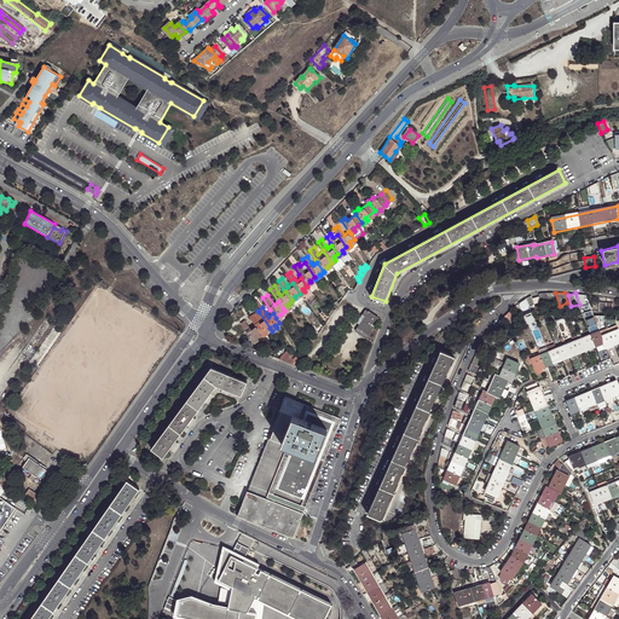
[(370,311),(368,316),(357,330),(366,337),(379,317),(370,311)]
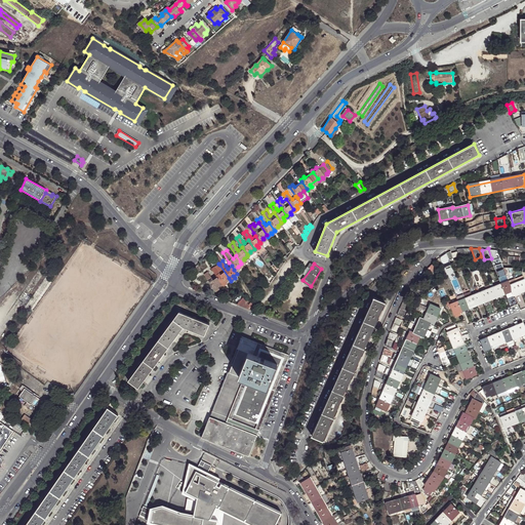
[(211,269),(216,276),(221,283),(223,285),(227,283),(225,281),(229,278),(219,265),(215,268),(214,267),(211,269)]
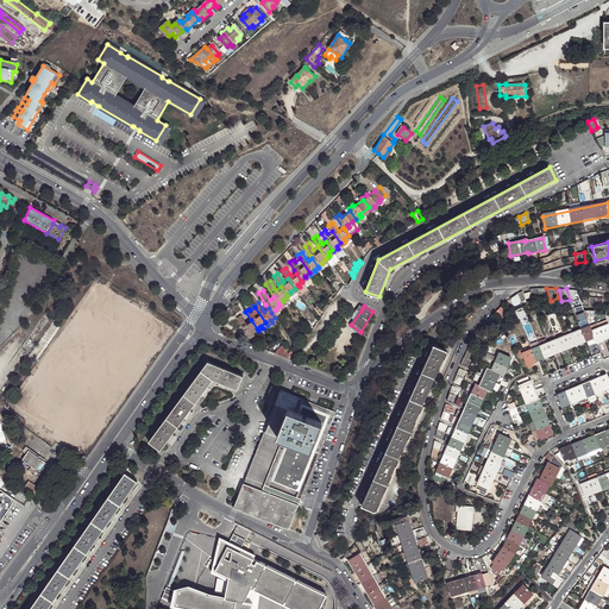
[(502,307),(495,312),(501,319),(507,313),(502,307)]
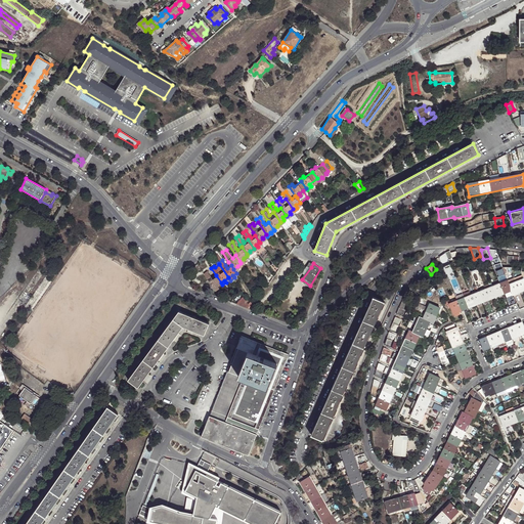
[(221,282),(216,275),(213,278),(208,270),(204,273),(215,290),(219,288),(218,286),(221,282)]
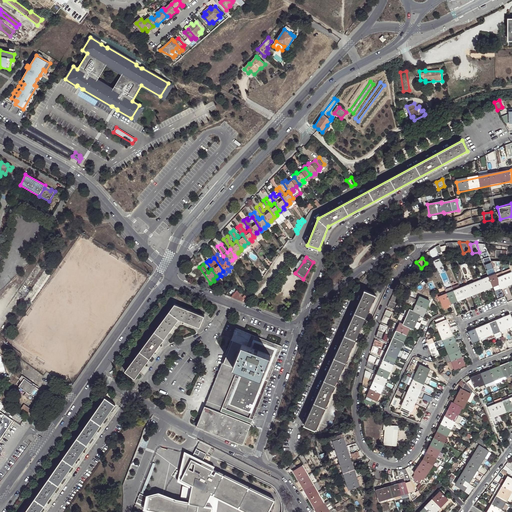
[(409,270),(405,275),(409,279),(414,274),(409,270)]
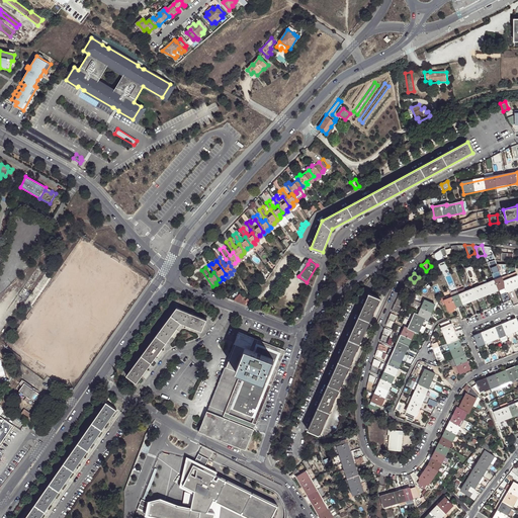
[(445,304),(449,313),(454,311),(453,308),(505,286),(507,291),(517,286),(517,276),(517,275),(517,276),(509,279),(503,281),(501,277),(445,299),(444,299),(445,304)]
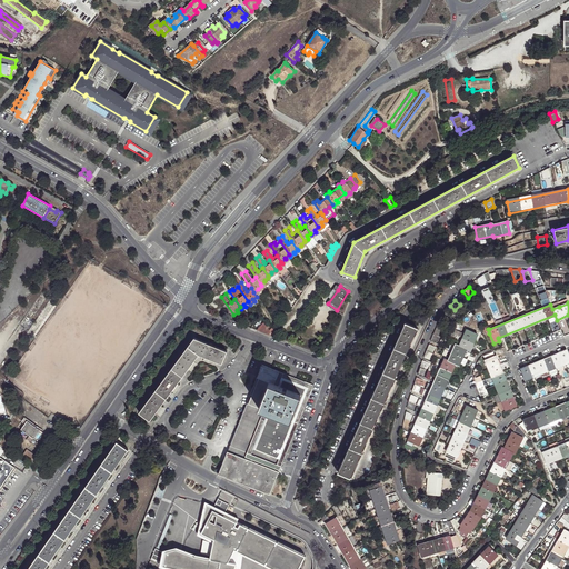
[(272,336),(273,336),(262,321),(256,330),(272,336)]
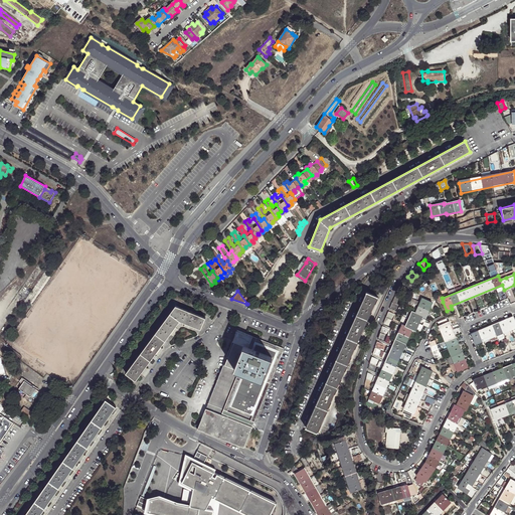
[(305,427),(316,433),(377,297),(366,292),(305,427)]
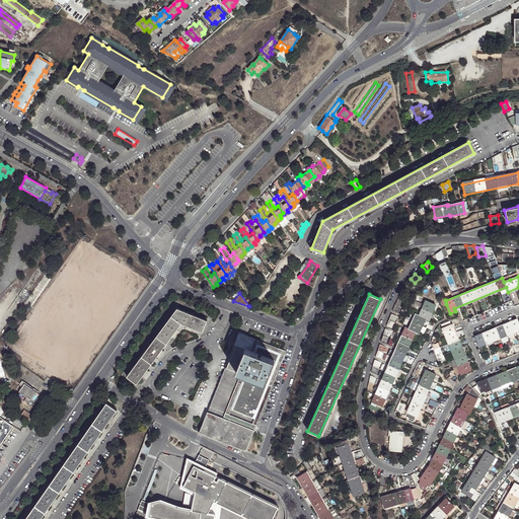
[(397,299),(395,306),(402,309),(404,302),(397,299)]
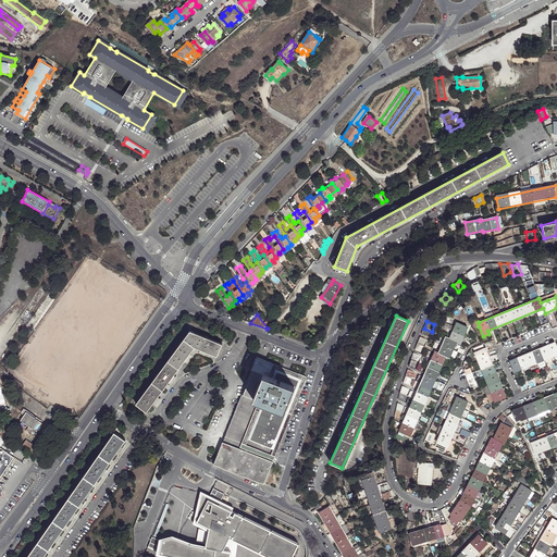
[(434,382),(438,371),(443,363),(446,356),(449,358),(457,342),(460,344),(468,327),(457,322),(450,338),(446,337),(438,353),(435,351),(399,431),(406,434),(410,436),(410,434),(413,428),(424,403),(428,395),(431,388),(434,382)]
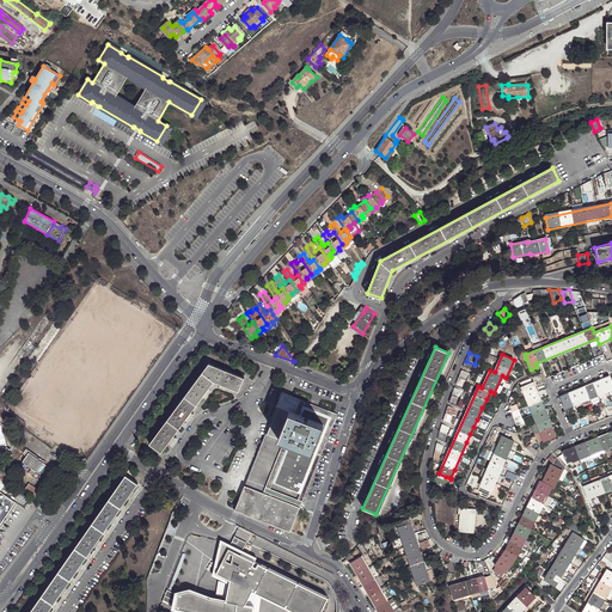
[(466,361),(463,368),(471,372),(475,365),(466,361)]
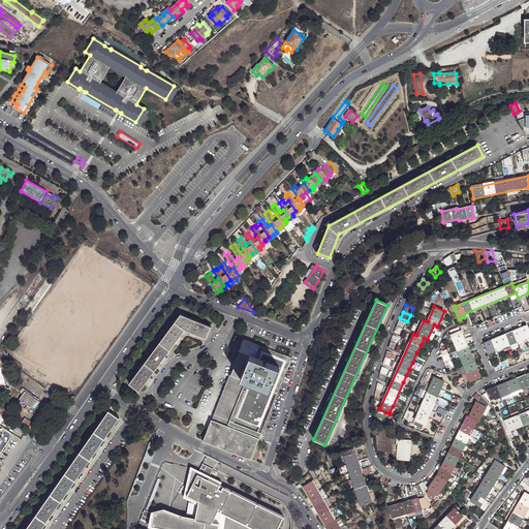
[(211,327),(181,314),(129,383),(139,391),(185,330),(206,338),(211,327)]
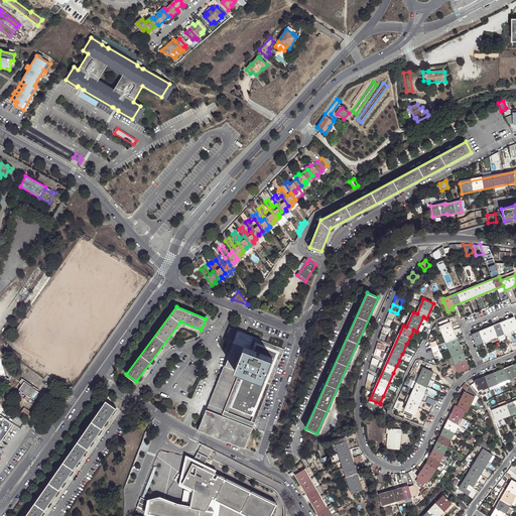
[(387,318),(394,321),(396,315),(389,312),(387,318)]
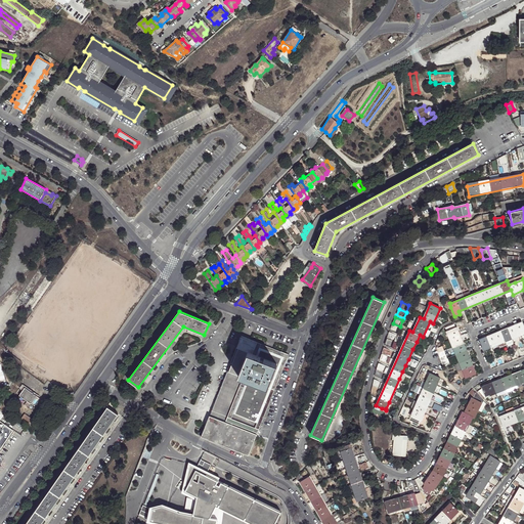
[(480,339),(484,349),(523,333),(523,328),(522,322),(480,339)]
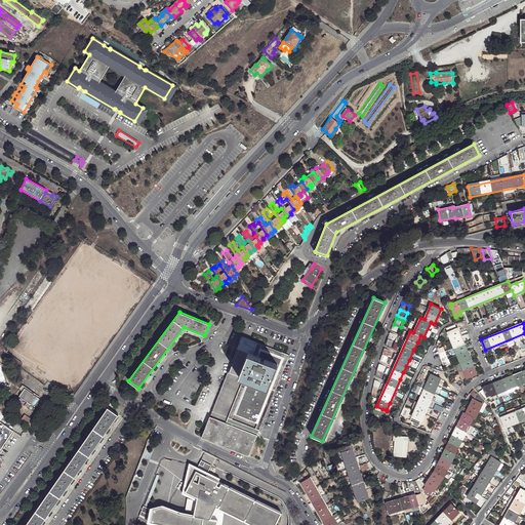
[(398,333),(401,327),(394,324),(391,330),(398,333)]
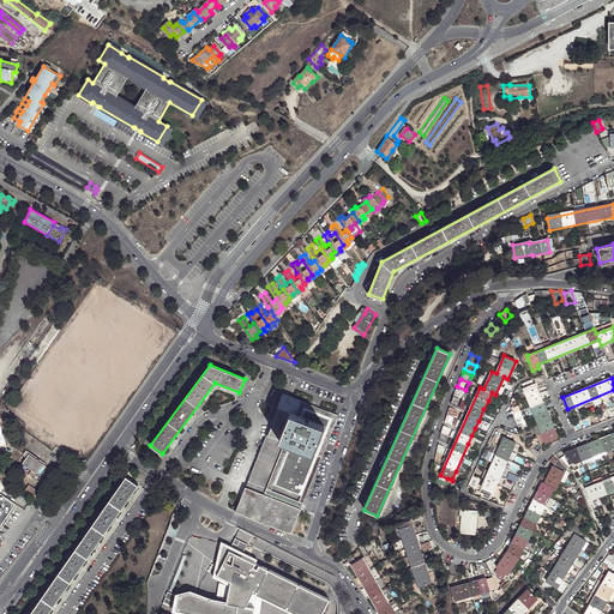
[(535,383),(534,384),(523,389),(539,425),(546,443),(558,437),(535,383)]
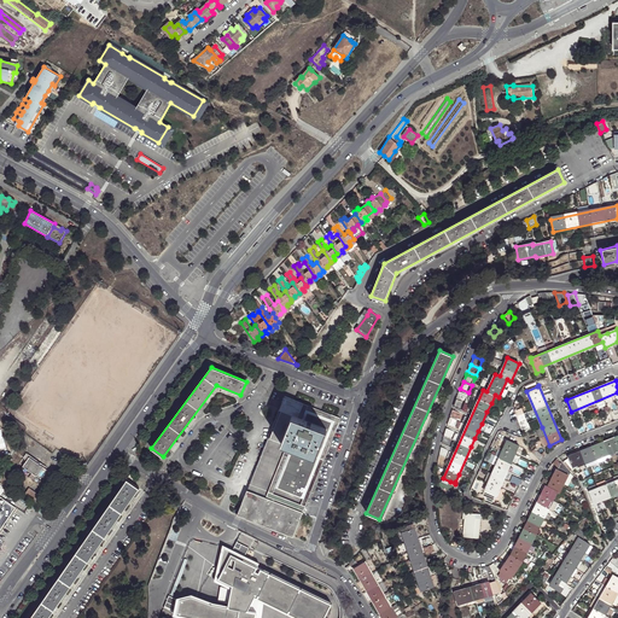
[(459,392),(453,407),(466,413),(468,406),(465,403),(467,396),(459,392)]
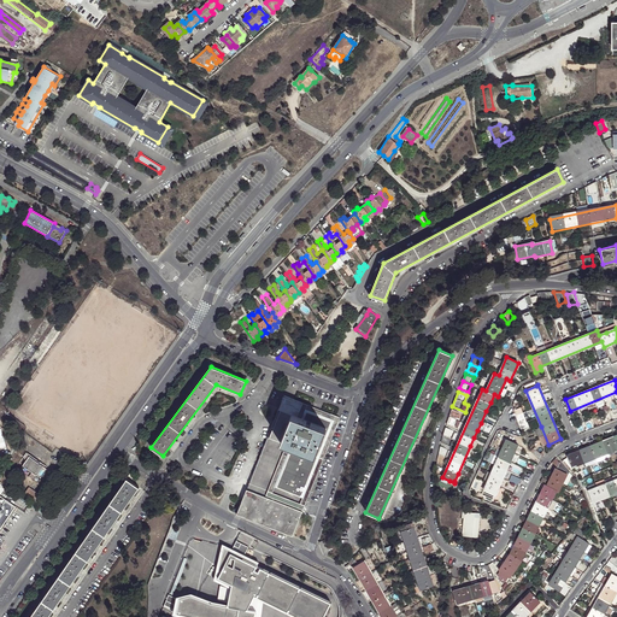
[(236,513),(292,536),(301,511),(339,418),(285,395),(236,513)]
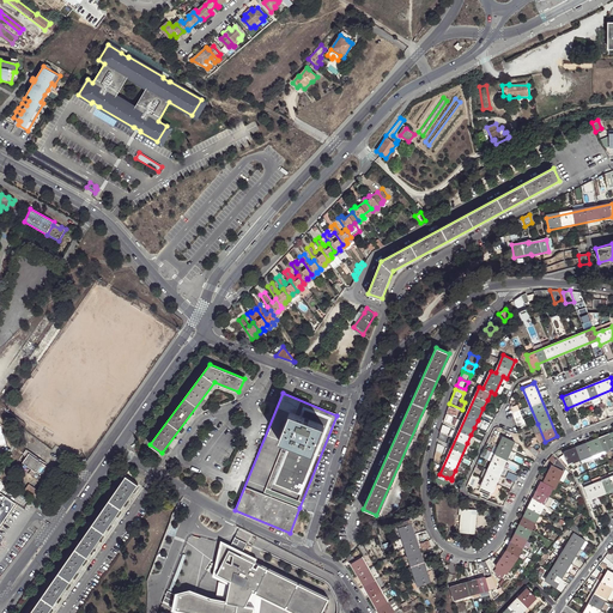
[(447,413),(455,418),(457,411),(449,407),(447,413)]
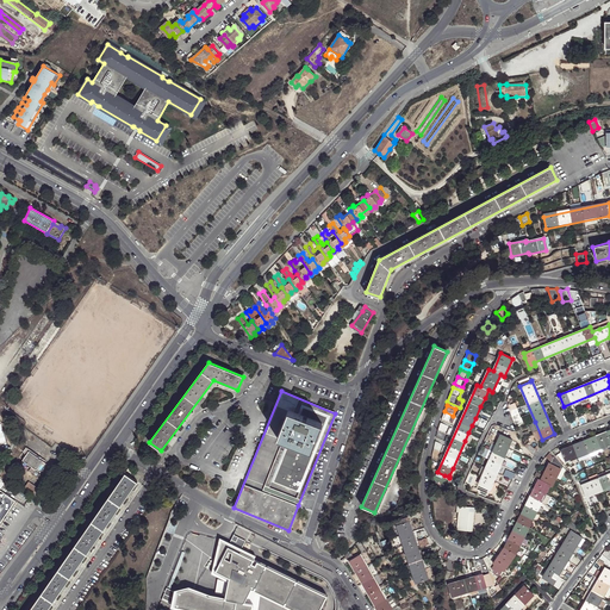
[(590,423),(604,418),(601,409),(586,415),(590,423)]
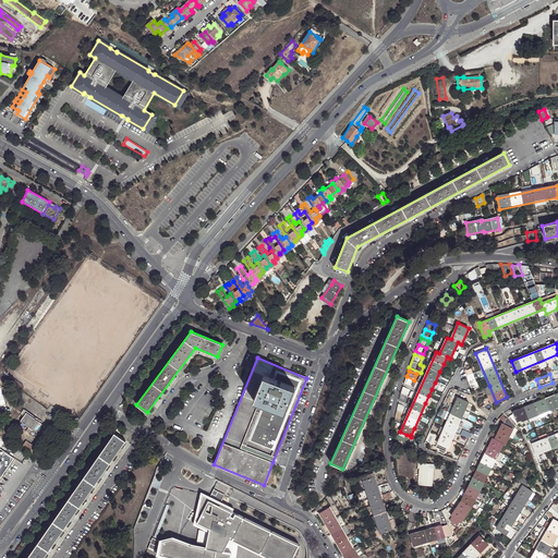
[(412,387),(414,380),(407,376),(404,384),(412,387)]
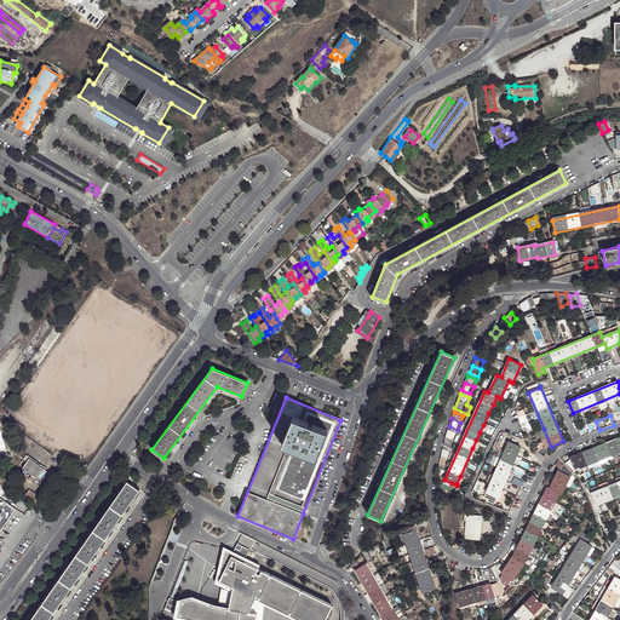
[(580,437),(595,431),(591,424),(578,429),(580,437)]
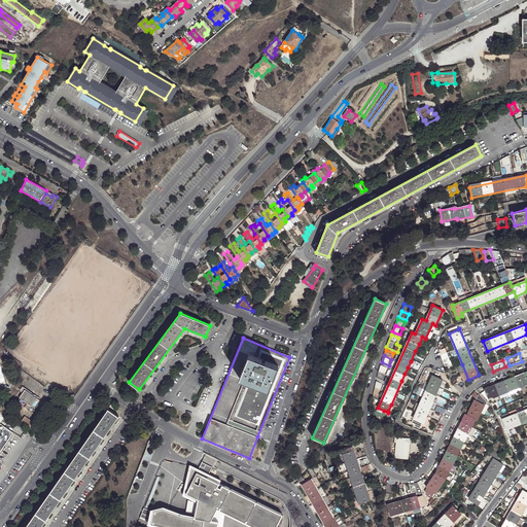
[(463,382),(468,380),(462,364),(457,366),(463,382)]
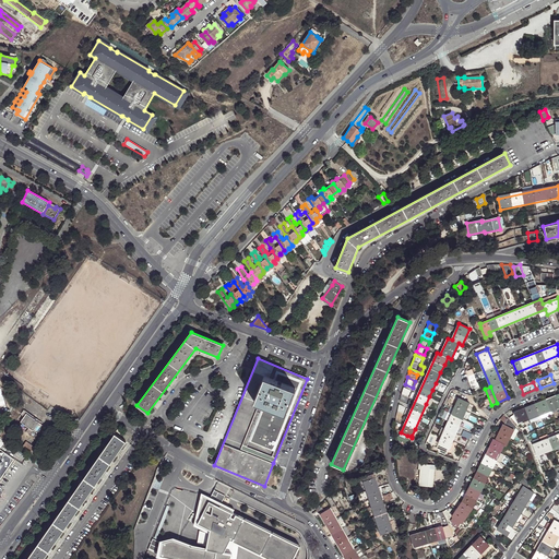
[(401,394),(409,397),(412,391),(403,388),(401,394)]
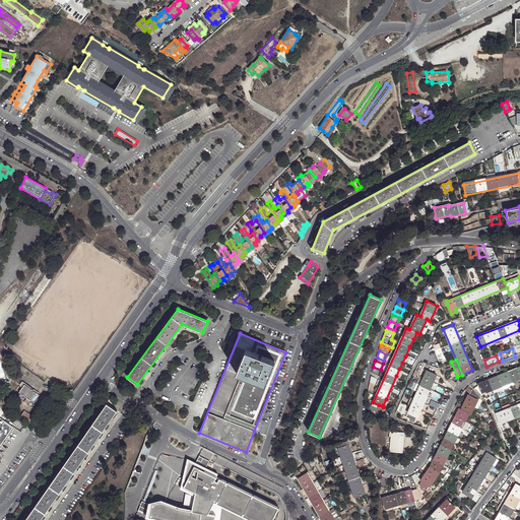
[(381,371),(381,370),(373,367),(372,374),(379,377),(381,371)]
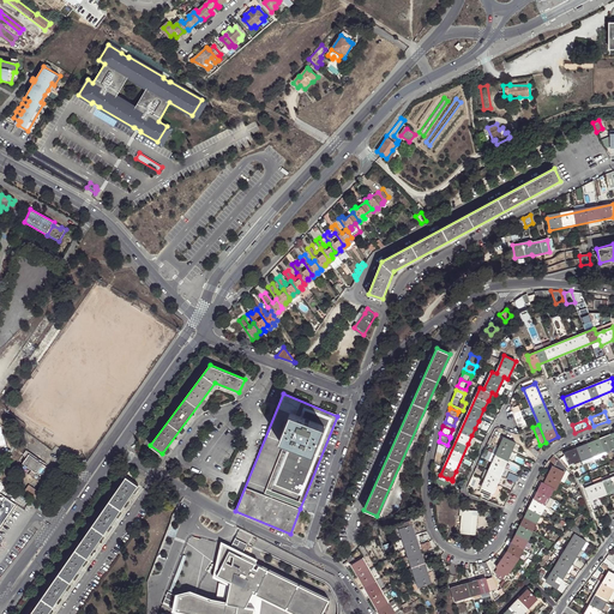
[(569,464),(596,455),(613,446),(613,433),(564,453),(565,455),(569,464)]
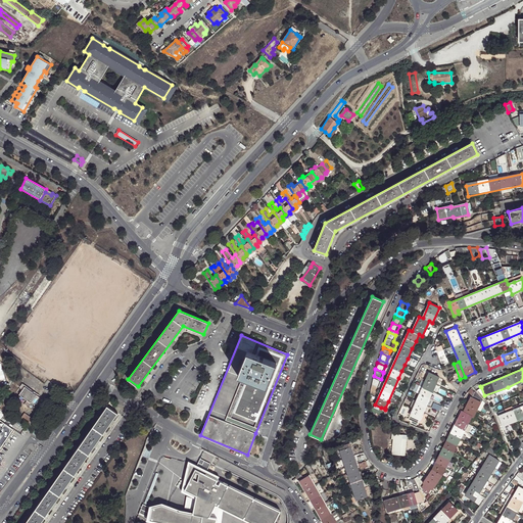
[(428,373),(416,401),(413,409),(410,416),(420,420),(438,377),(428,373)]
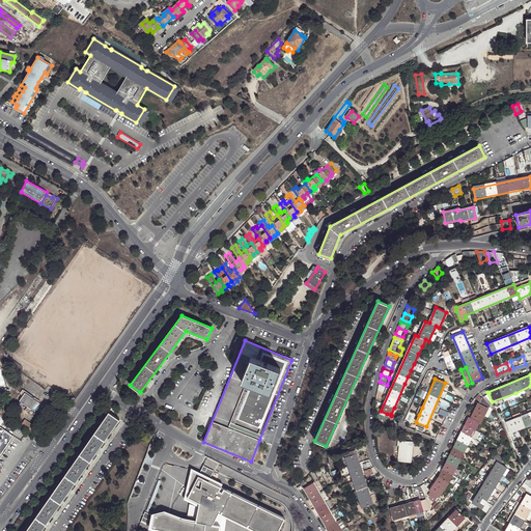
[(378,391),(384,393),(386,387),(379,384),(378,391)]
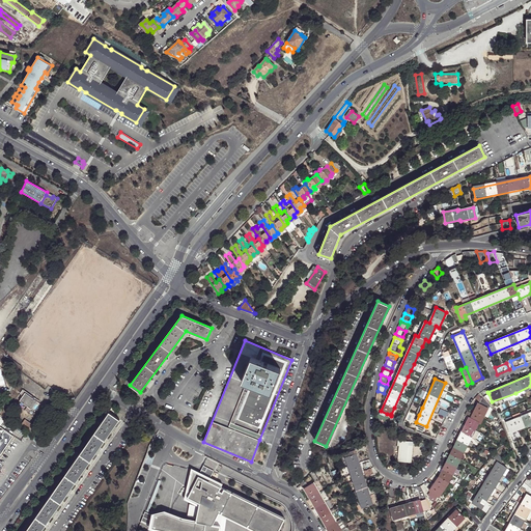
[(530,386),(515,393),(516,396),(530,390),(530,386)]
